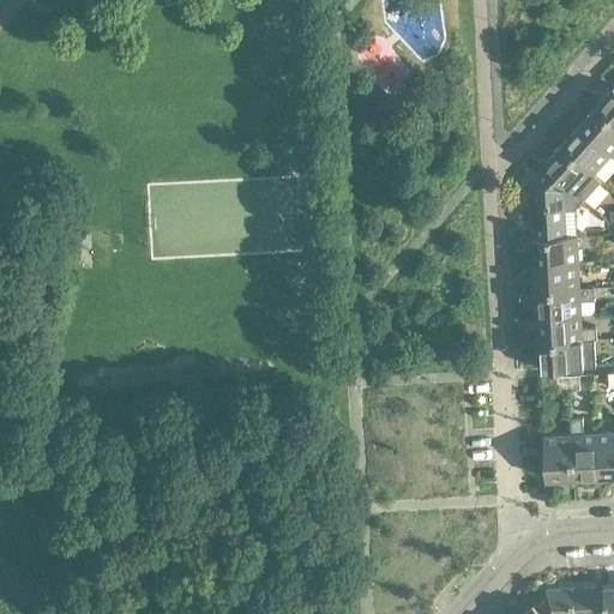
[(613,86),(596,106),(613,121),(613,86)]
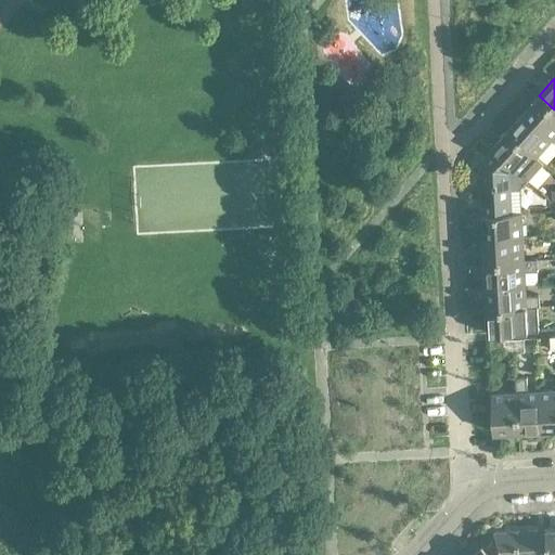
[(554,136),(554,110),(539,95),(524,113),(552,139),(554,136)]
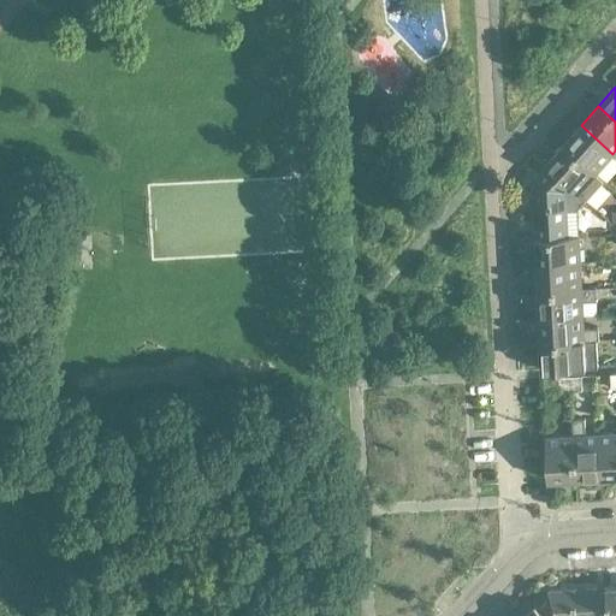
[(612,154),(581,125),(563,144),(596,173),(612,154)]
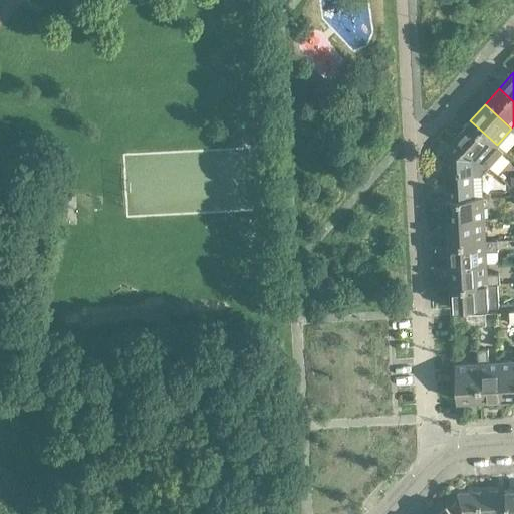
[(497,145),(470,120),(456,137),(489,167),(503,151),(497,145)]
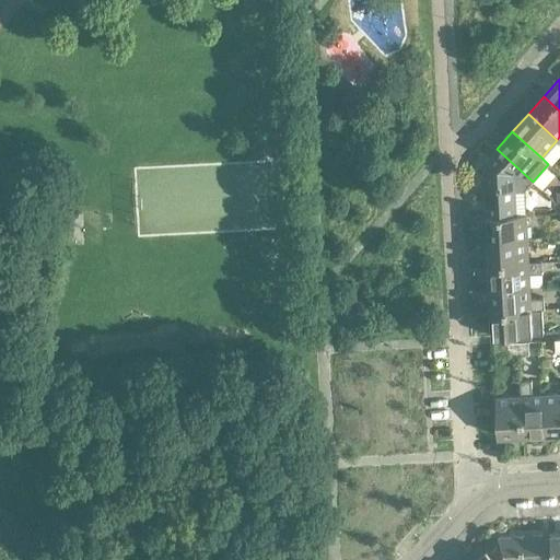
[(533,182),(497,149),(483,163),(487,217),(516,216),(516,213),(515,191),(524,190),(533,182)]
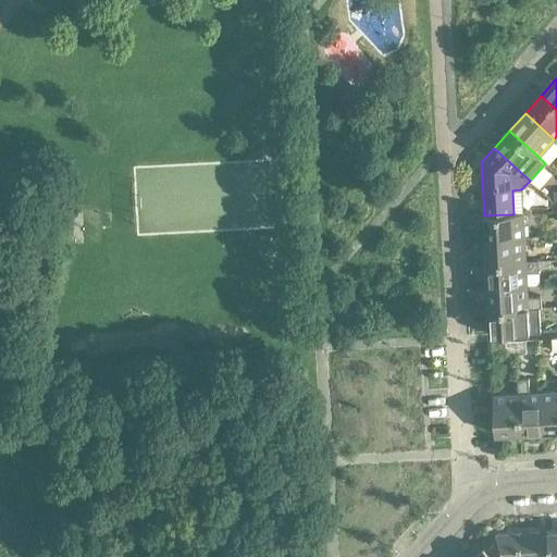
[(514,214),(484,215),(485,239),(524,237),(523,218),(531,217),(531,208),(515,210),(515,212),(514,212),(514,214)]
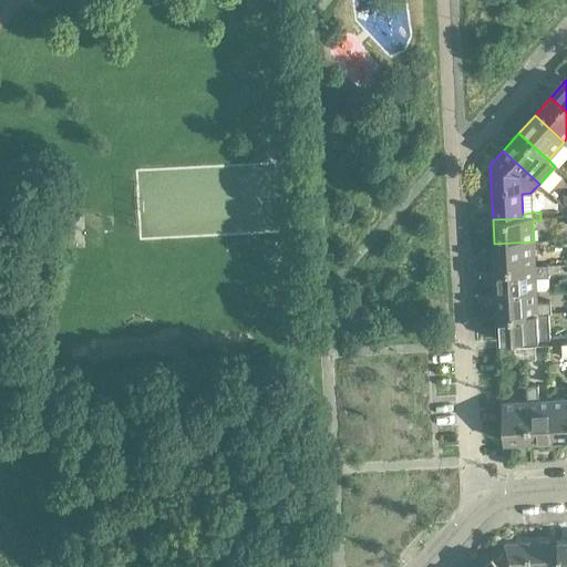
[(534,241),(494,244),(496,267),(535,265),(534,241)]
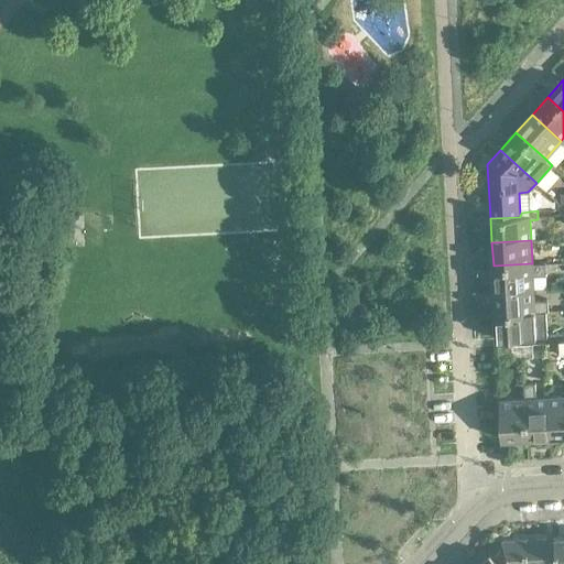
[(532,263),(494,266),(495,290),(534,288),(533,275),(546,274),(546,263),(532,263)]
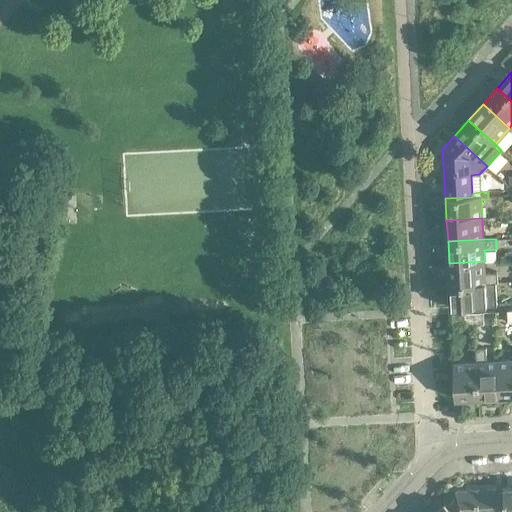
[(485,261),(449,263),(450,285),(486,283),(498,282),(498,271),(485,272),(485,261)]
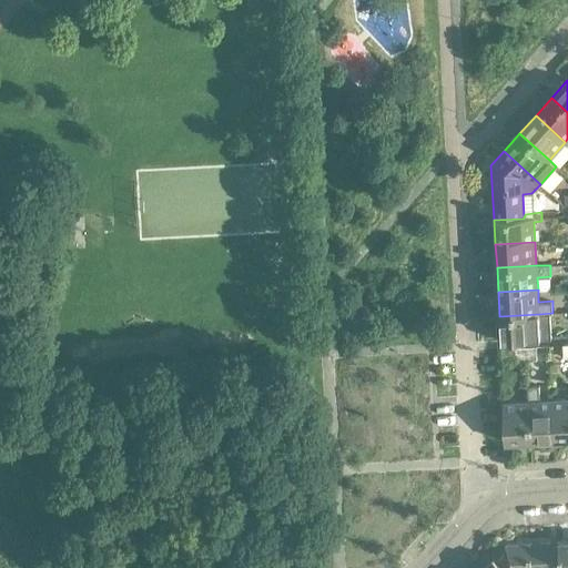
[(539,314),(499,316),(500,341),(540,338),(539,314)]
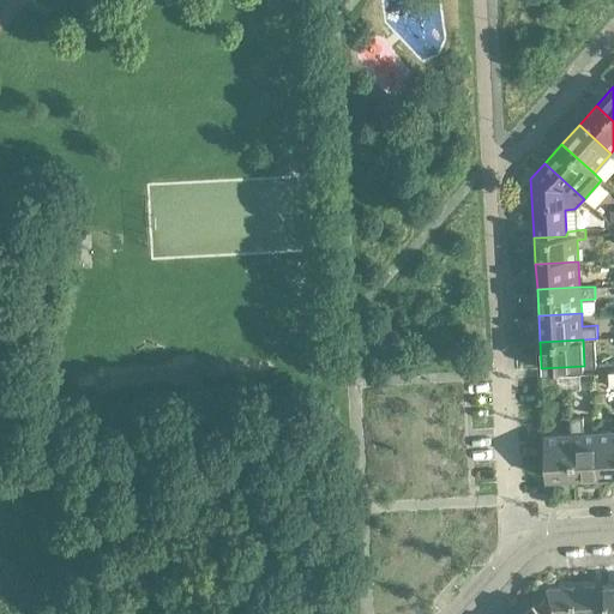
[(569,389),(569,374),(558,375),(558,390),(569,389)]
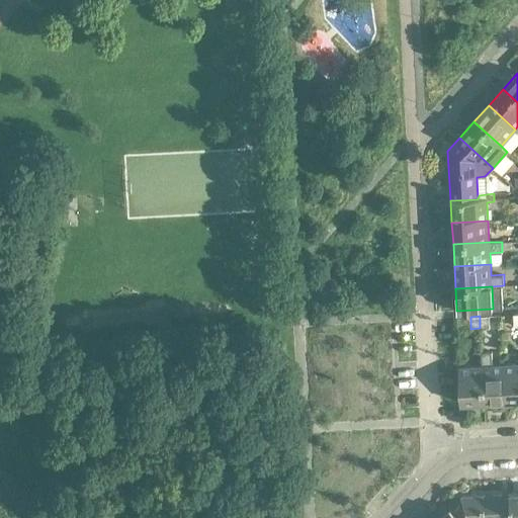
[(491,327),(490,316),(480,316),(480,328),(491,327)]
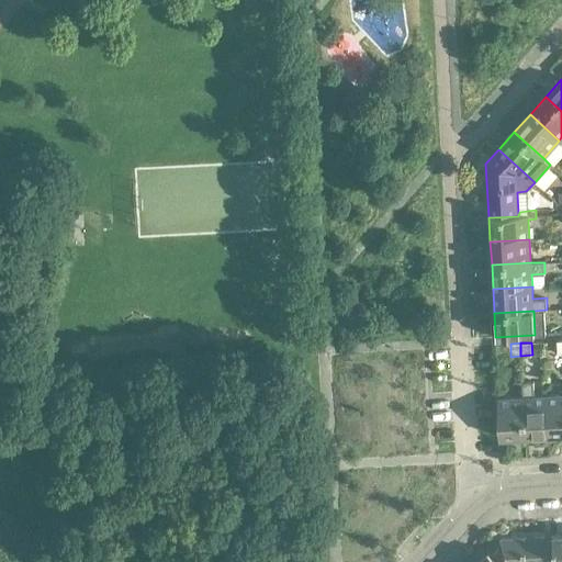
[(523,382),(524,396),(526,436),(549,435),(547,395),(535,396),(535,381),(523,382)]
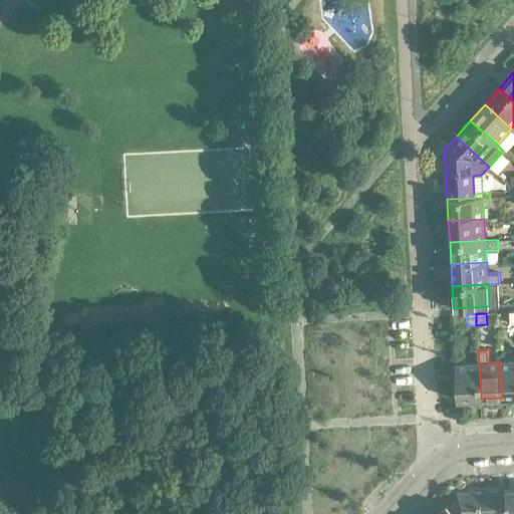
[(513,360),(500,361),(502,398),(513,397),(513,360)]
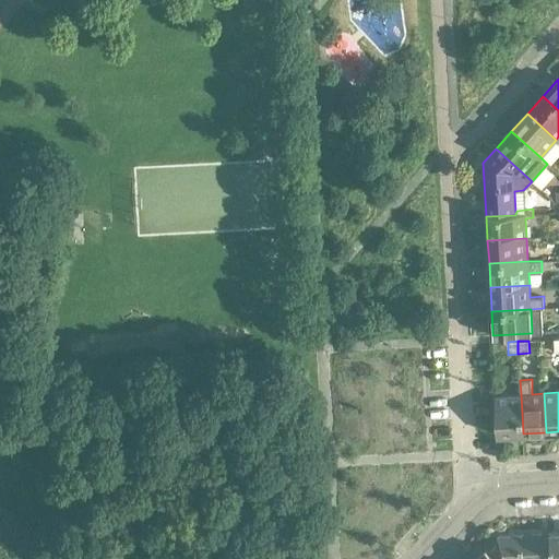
[(521,394),(496,395),(498,435),(523,433),(521,394)]
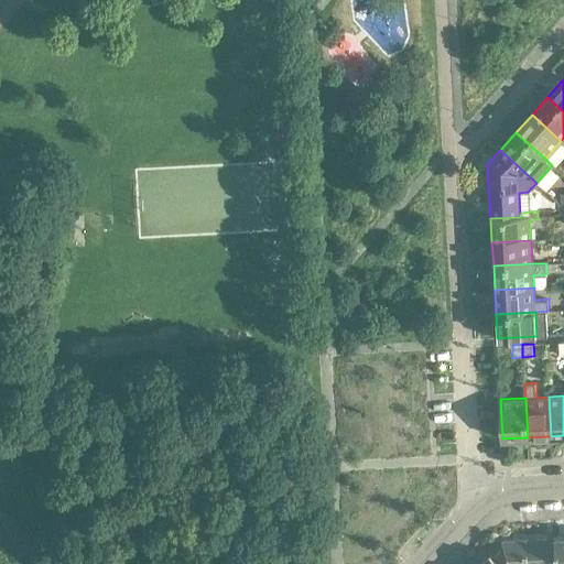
[(502,540),(490,554),(500,563),(557,563),(556,538),(502,540)]
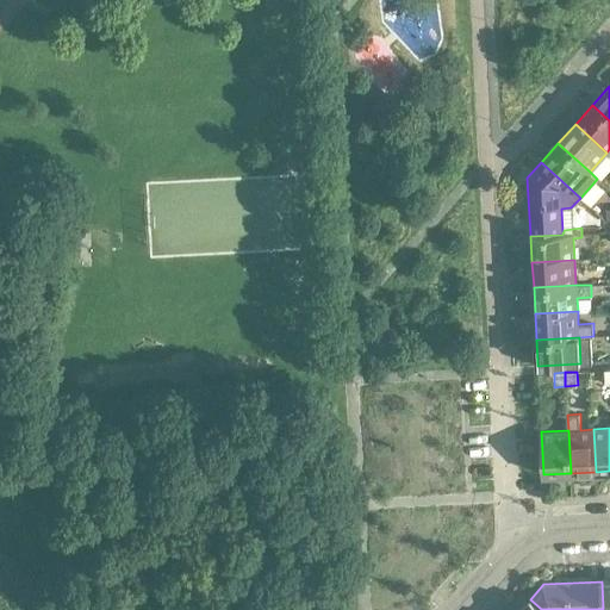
[(541,609),(530,599),(520,609),(541,609)]
